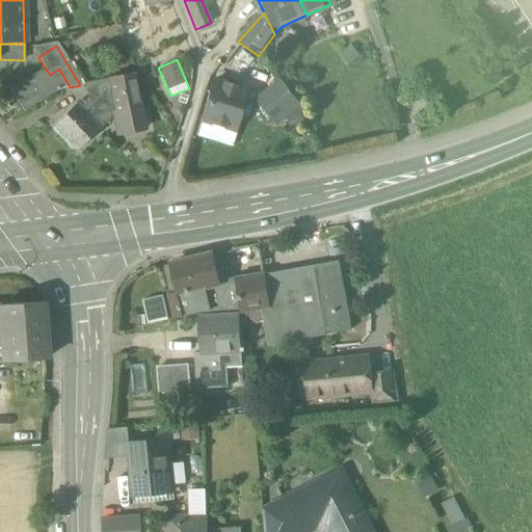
[(62,88),(70,87),(59,69),(50,75),(47,71),(11,92),(24,112),(62,88)]
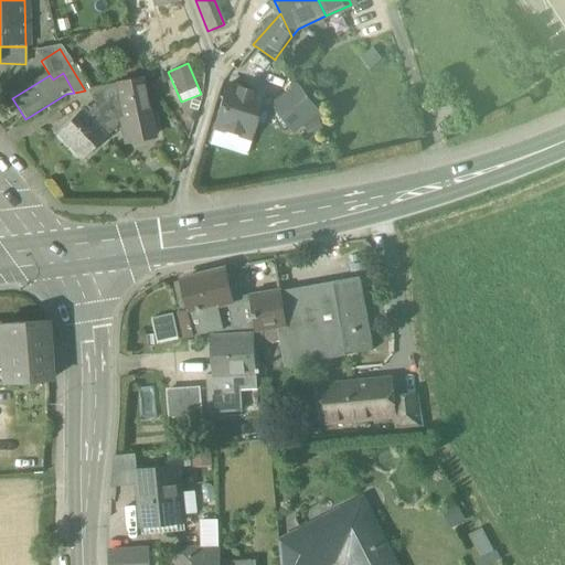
[(95,106),(85,116),(106,137),(117,127),(116,121),(120,120),(125,144),(152,138),(149,123),(153,121),(151,113),(147,114),(139,80),(86,89),(95,106)]
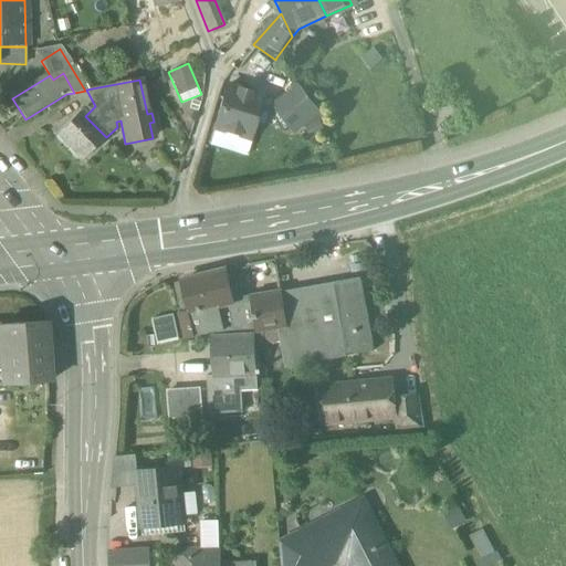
[(215,129),(249,139),(261,97),(228,86),(215,129)]
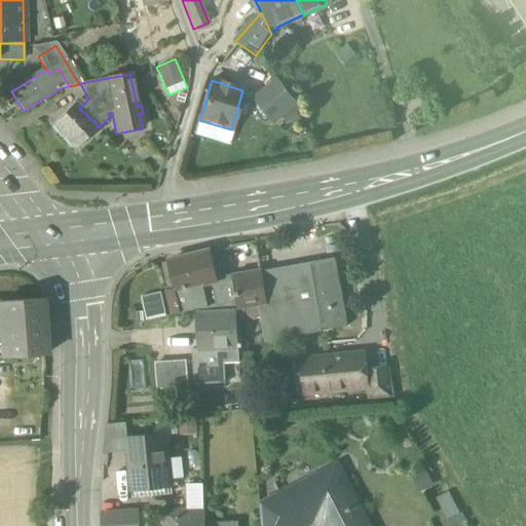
[(254,100),(272,123),(297,104),(278,81),(254,100)]
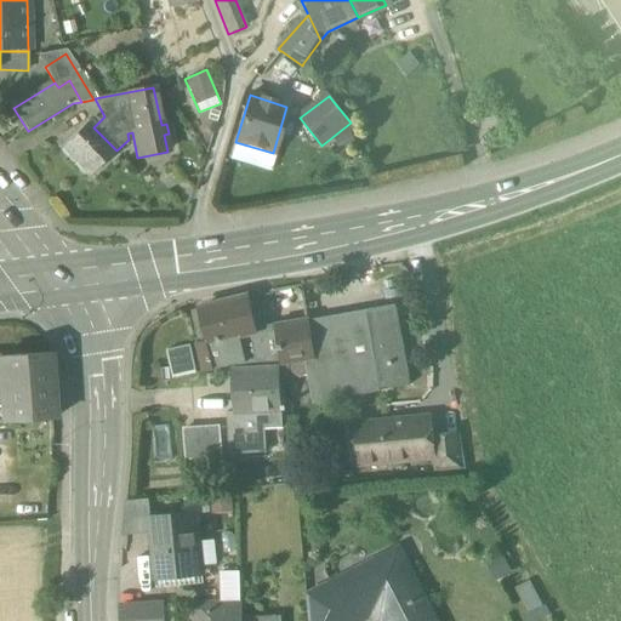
[(89,177),(117,151),(93,127),(89,121),(61,148),(89,177)]
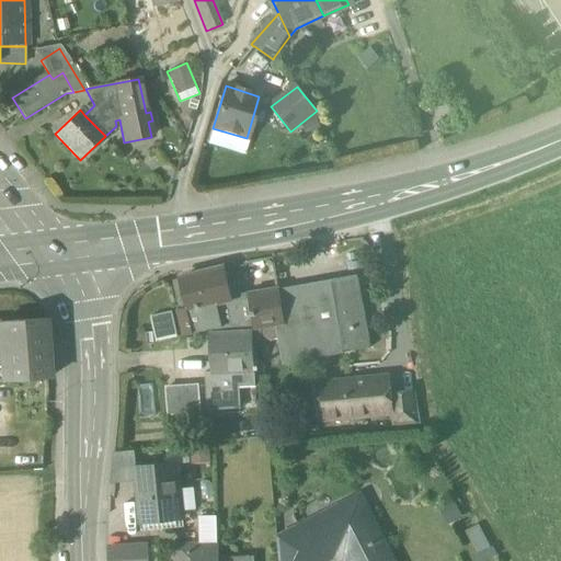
[(212,330),(221,329),(217,305),(231,300),(230,299),(224,268),(180,279),(181,283),(173,284),(180,312),(179,312),(184,335),(212,330)]
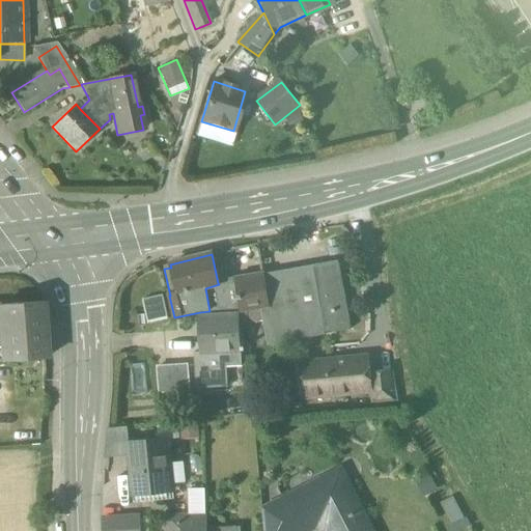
[(263,323),(268,344),(351,329),(337,261),(262,275),(268,308),(261,308),(263,323)]
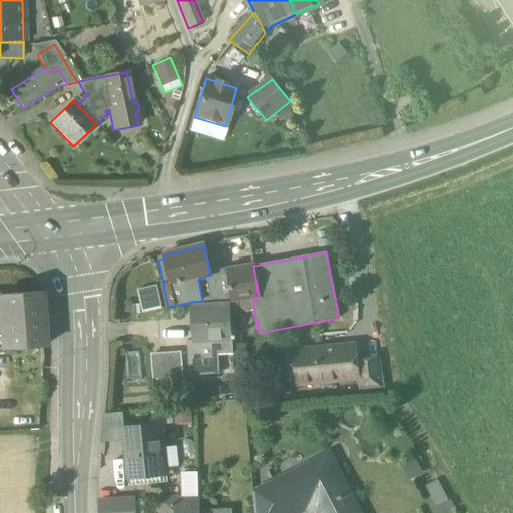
[(253,266),(210,274),(211,275),(198,279),(202,301),(230,300),(237,299),(252,298),(259,298),(253,266)]
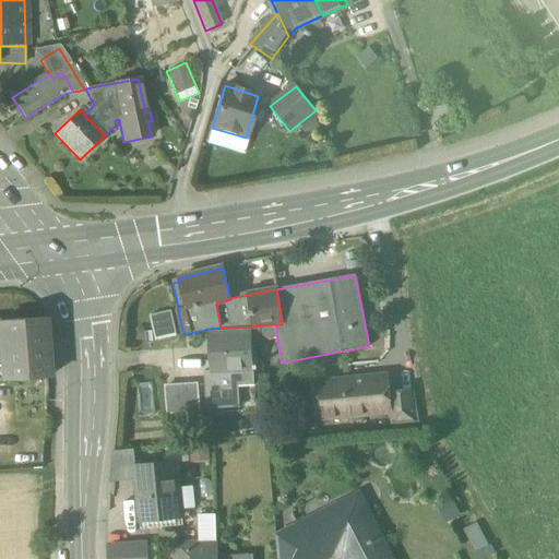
[(155,342),(177,336),(171,312),(150,317),(155,342)]
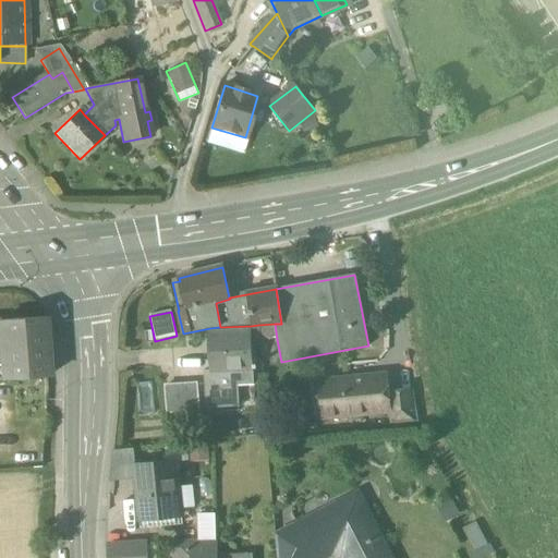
[(0,330),(2,358),(2,367),(3,380),(47,377),(43,318),(0,322),(0,330)]
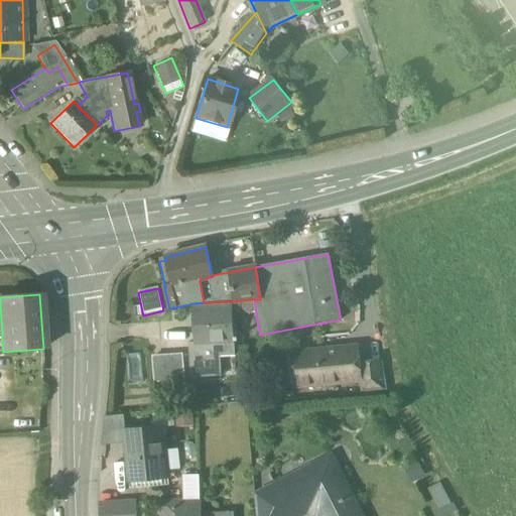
[(254,299),(239,300),(240,316),(256,313),(254,299)]
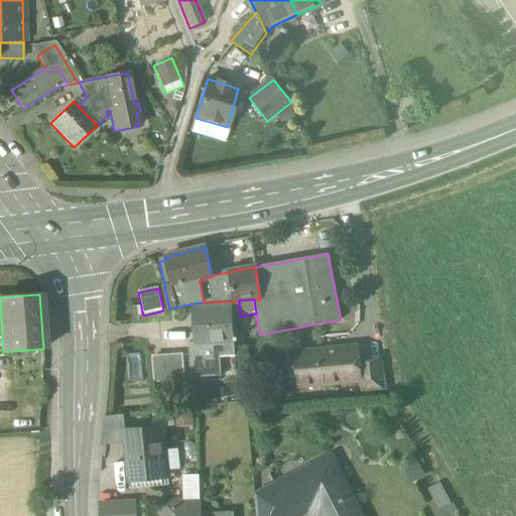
[(194,308),(197,343),(197,352),(214,351),(235,350),(232,306),(195,308),(194,308)]
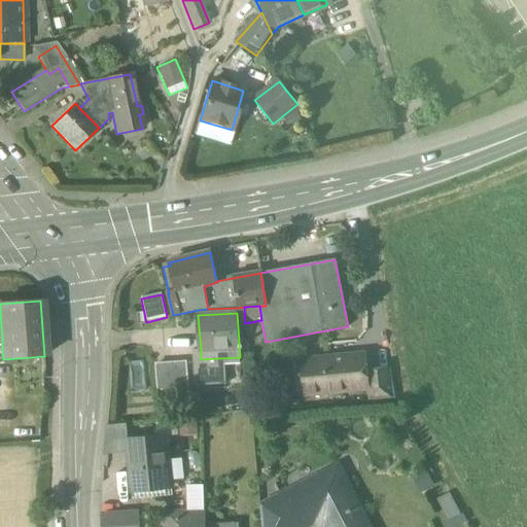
[(225,384),(225,370),(218,370),(218,358),(201,359),(201,350),(192,351),(195,386),(225,384)]
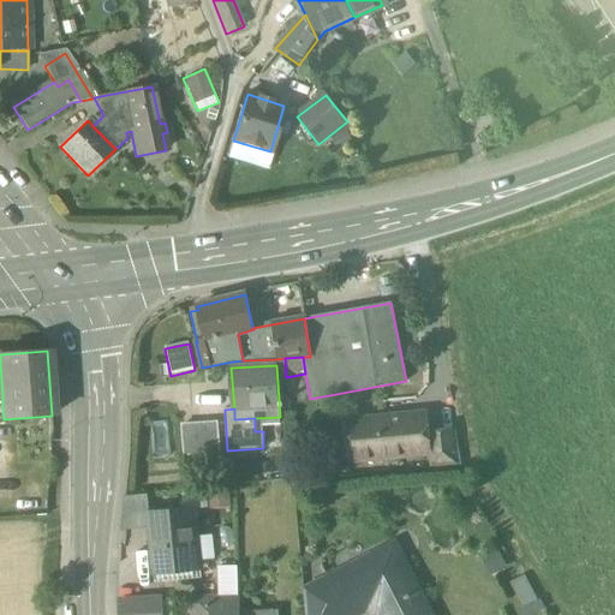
[(348,423),(352,460),(428,454),(428,453),(427,435),(425,416),(348,423)]
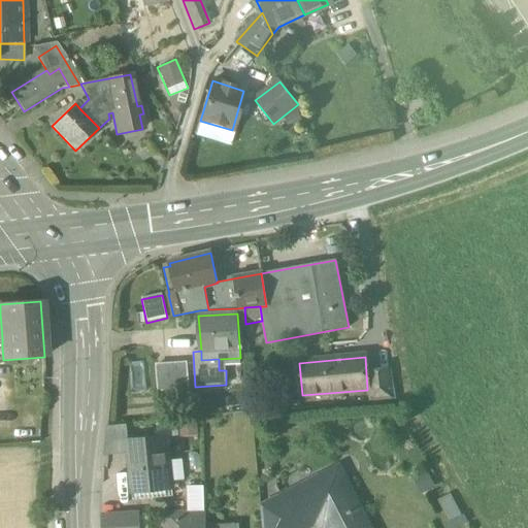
[(240,358),(219,359),(219,370),(226,370),(225,365),(240,364),(240,358)]
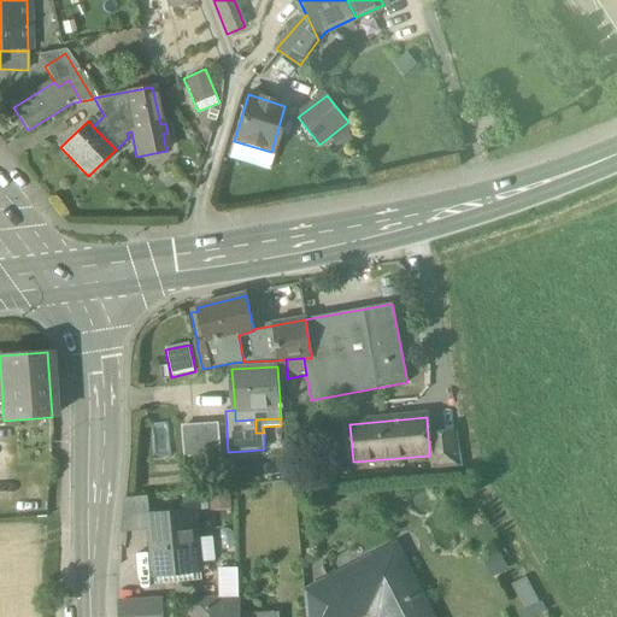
[(218,425),(200,427),(203,454),(219,453),(218,425)]
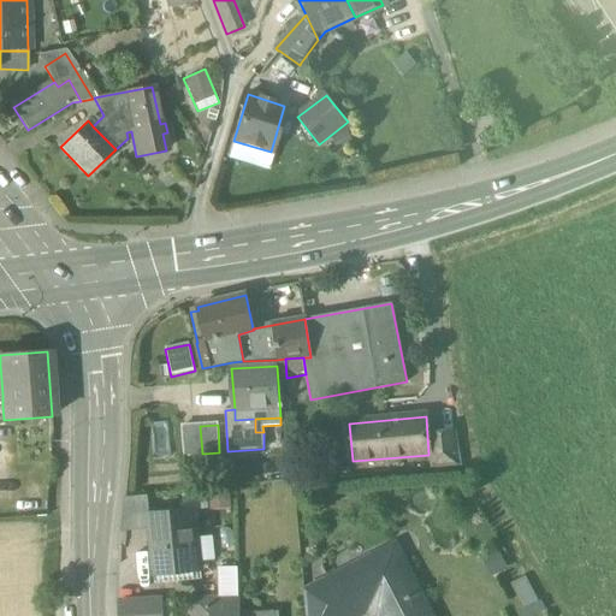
[(184,455),(202,454),(200,426),(182,427),(184,455)]
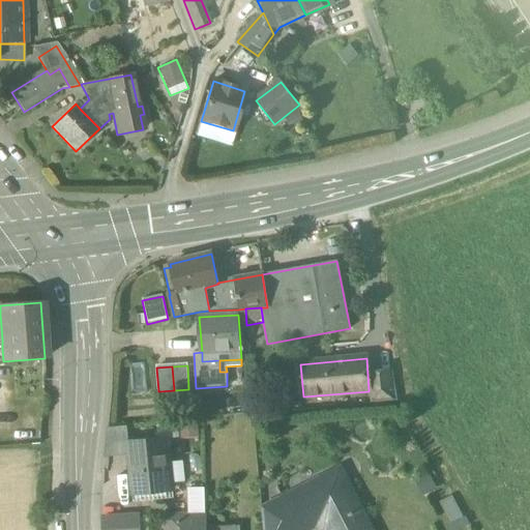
[(369,391),(371,404),(398,402),(392,373),(367,375),(369,390),(369,391)]
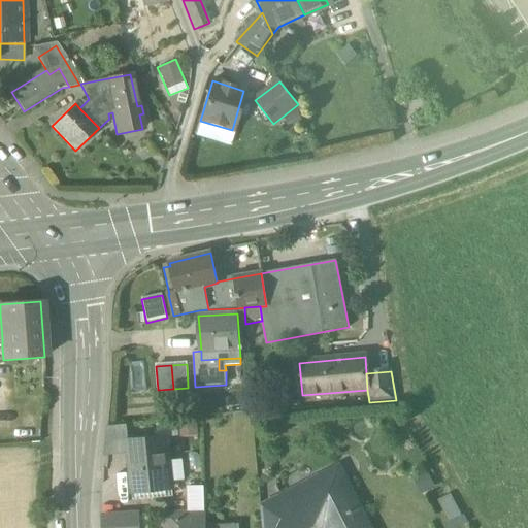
[(157,438),(167,437),(178,436),(177,425),(176,422),(156,424),(157,438)]
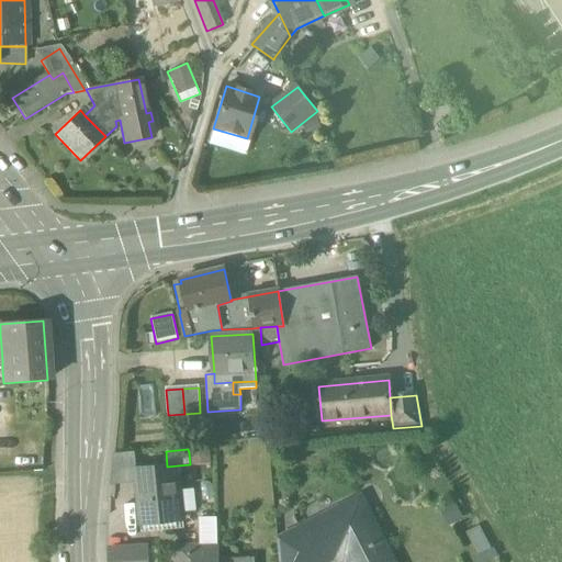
[(189,452),(190,464),(190,467),(211,464),(210,450),(189,452)]
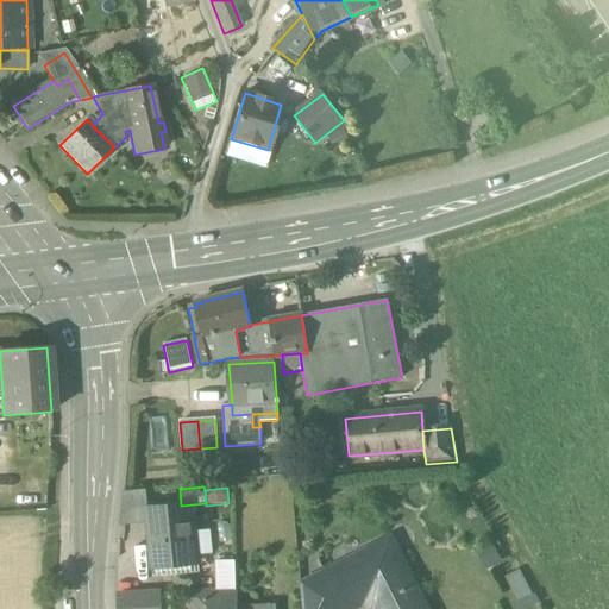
[(123,493),(119,527),(148,523),(146,509),(148,509),(145,490),(123,493)]
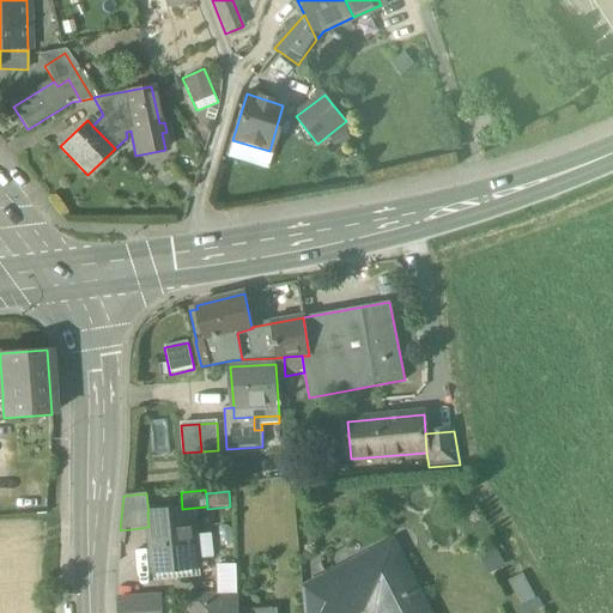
[(149,527),(152,563),(198,558),(199,558),(196,535),(194,508),(182,509),(149,513),(147,513),(149,527)]
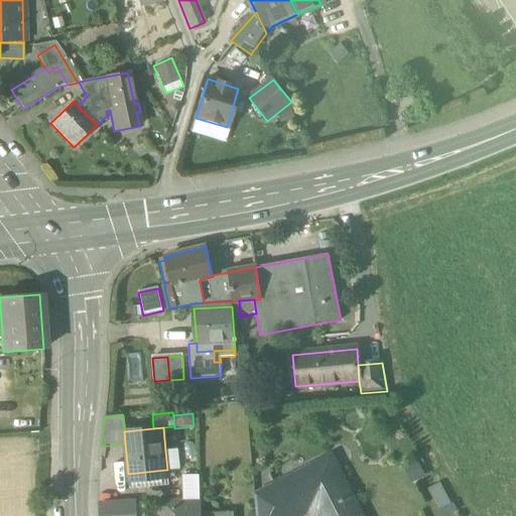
[(165,450),(167,470),(179,469),(177,449),(165,450)]
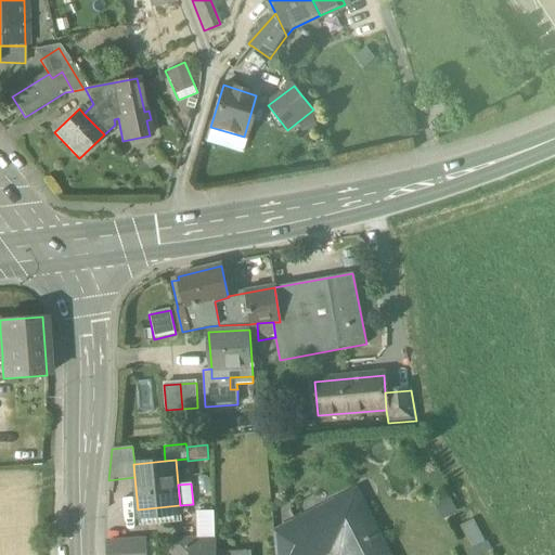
[(457,512),(448,494),(433,504),(442,520),(457,512)]
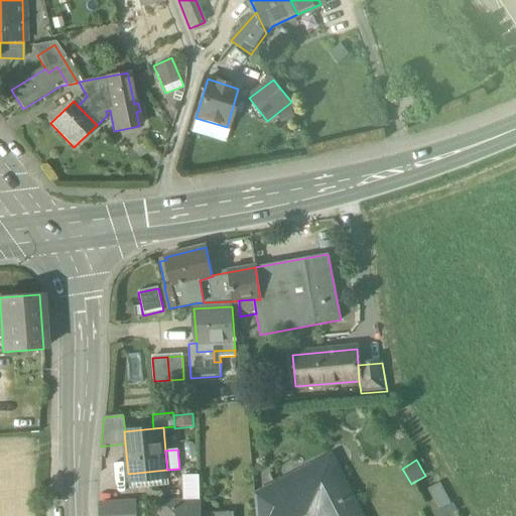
[(318,515),(359,515),(338,473),(329,478),(320,476),(315,466),(264,493),(275,515),(297,515),(307,511),(318,515)]
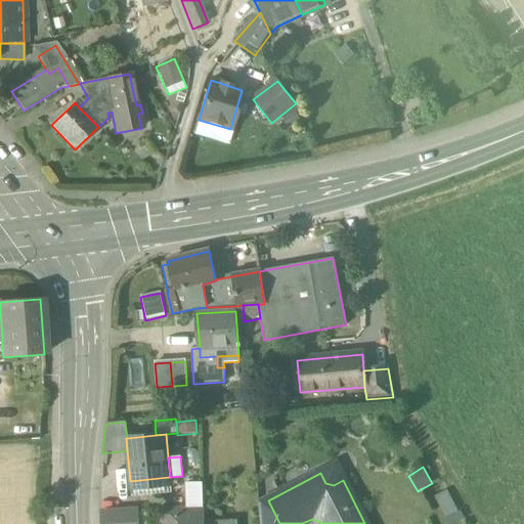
[(169,477),(130,481),(131,495),(171,491),(169,477)]
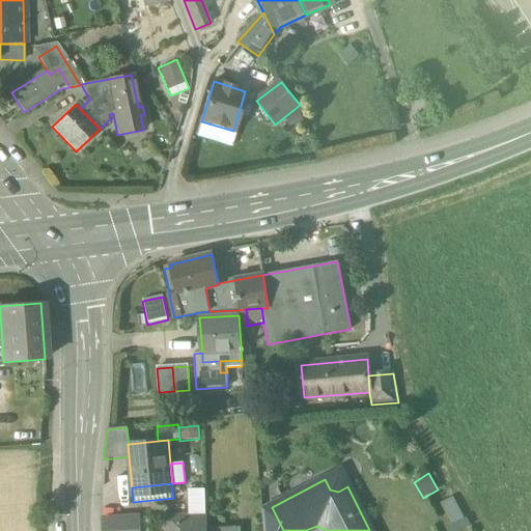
[(165,516),(165,530),(206,530),(206,529),(206,515),(204,490),(191,491),(192,516),(165,516)]
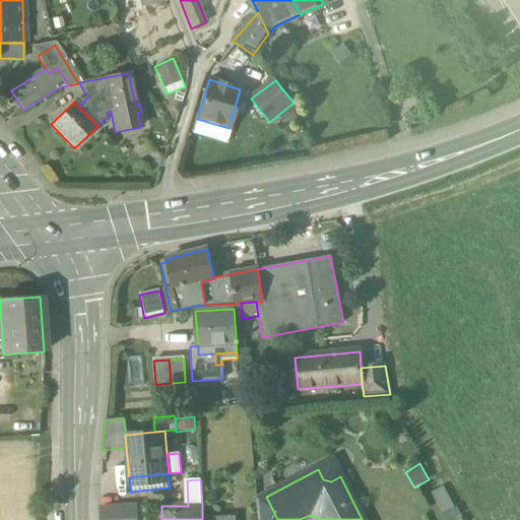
[(454,507),(444,486),(431,494),(441,514),(454,507)]
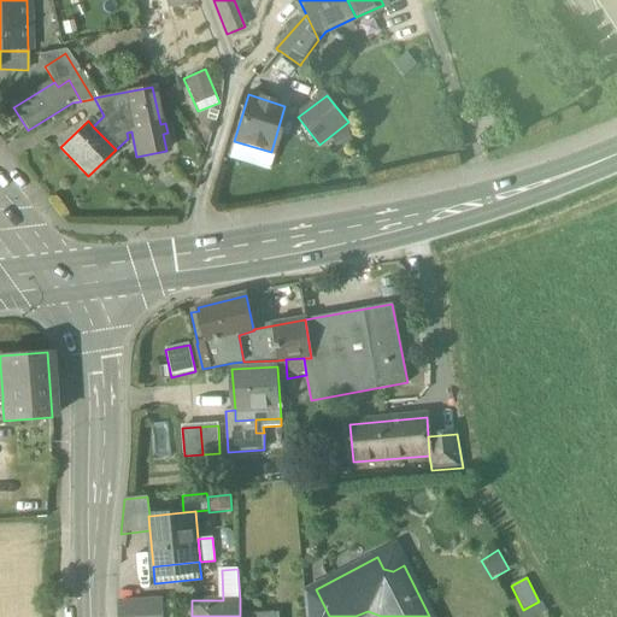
[(305,595),(306,616),(329,616),(316,589),(305,595)]
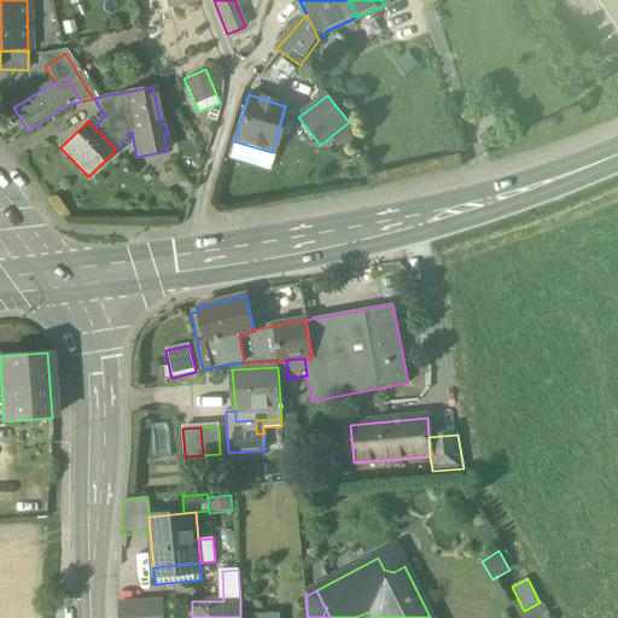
[(120,605),(120,617),(162,617),(162,602),(120,605)]
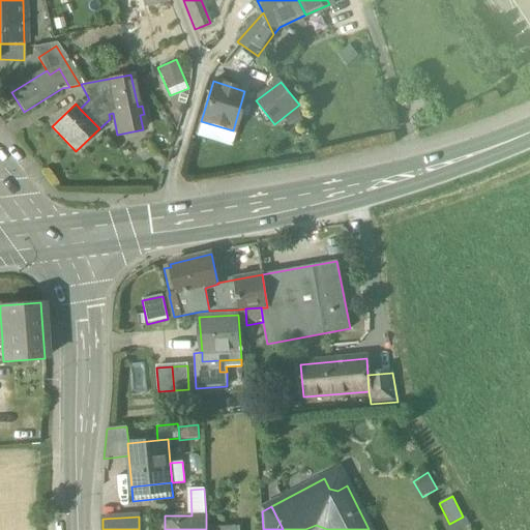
[(148,529),(148,517),(139,517),(139,529),(148,529)]
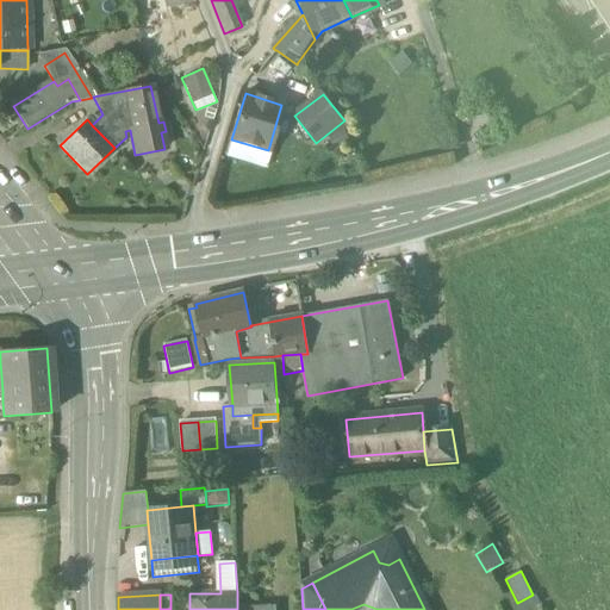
All buildings are outlined.
